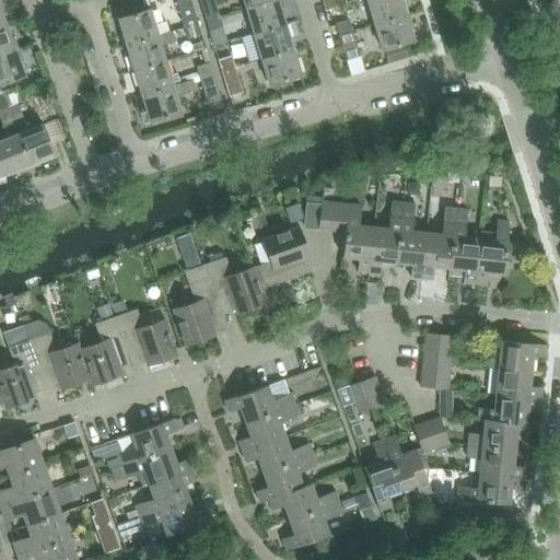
[(188,0),(178,0),(175,1),(183,27),(196,23),(188,0)]
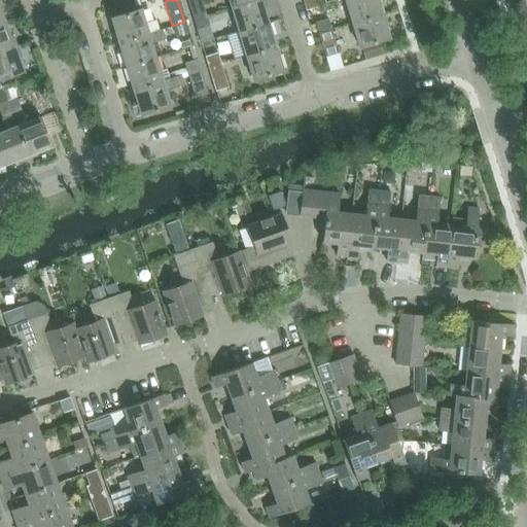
[(200,0),(187,0),(194,20),(205,15),(200,0)]
